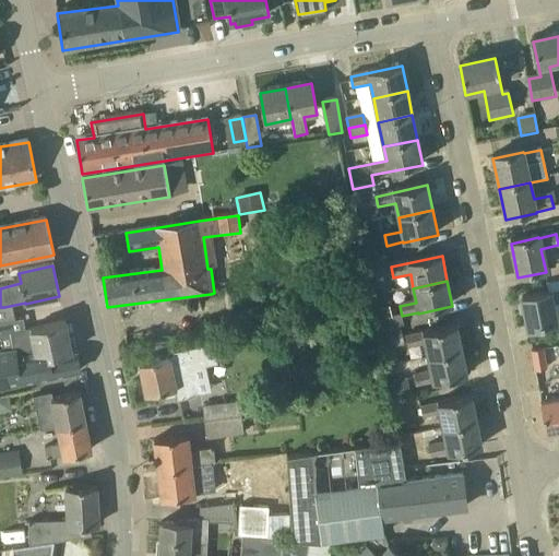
[(558,293),(550,295),(550,294),(522,299),(528,331),(557,326),(552,306),(558,304),(558,293)]
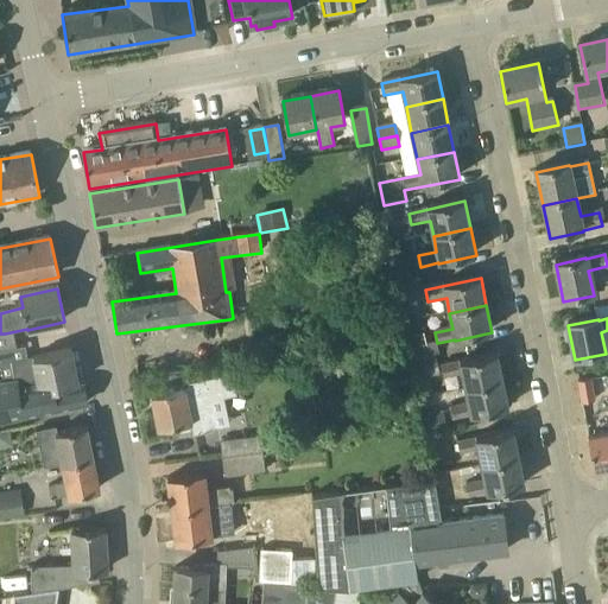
[(438,356),(436,343),(426,345),(424,336),(407,338),(412,362),(435,357),(438,356)]
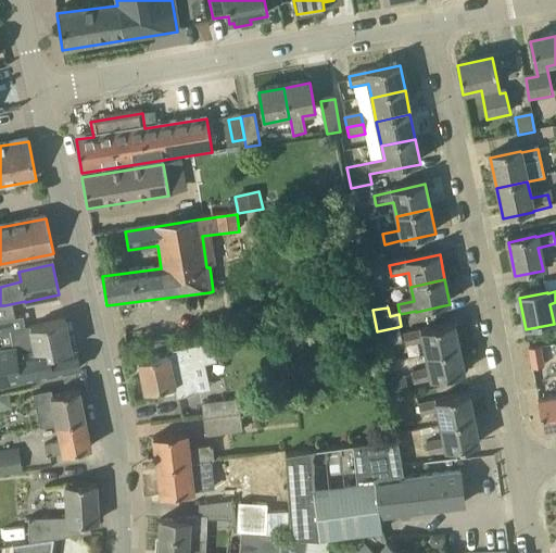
[(71,353),(65,323),(64,322),(11,334),(14,350),(15,357),(46,351),(47,361),(71,356),(77,355),(76,353),(71,353)]
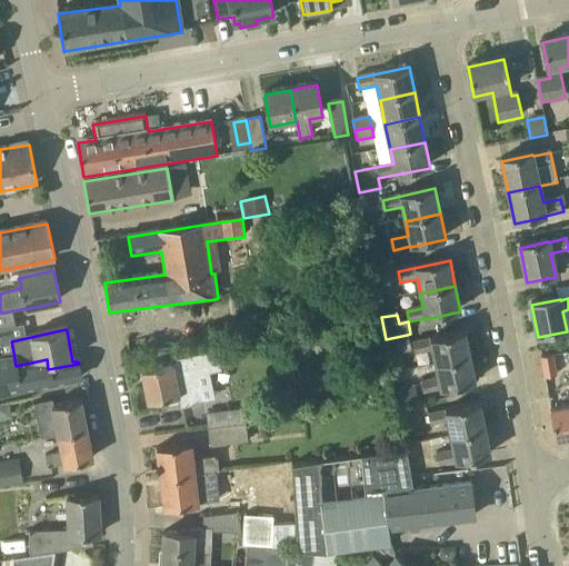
[(436,366),(470,358),(465,333),(413,344),(416,355),(432,350),(436,366)]
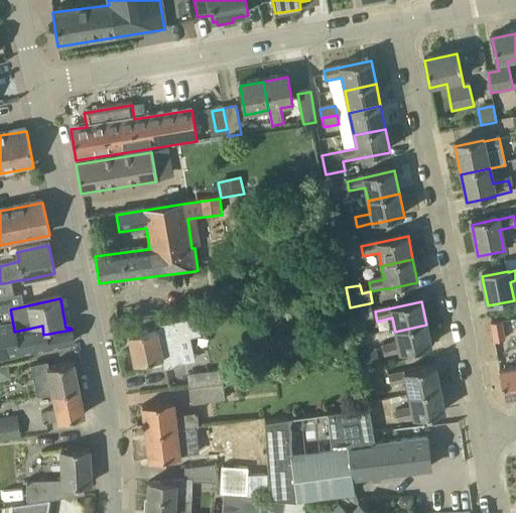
[(365,323),(373,321),(369,303),(350,307),(357,338),(368,336),(365,323)]
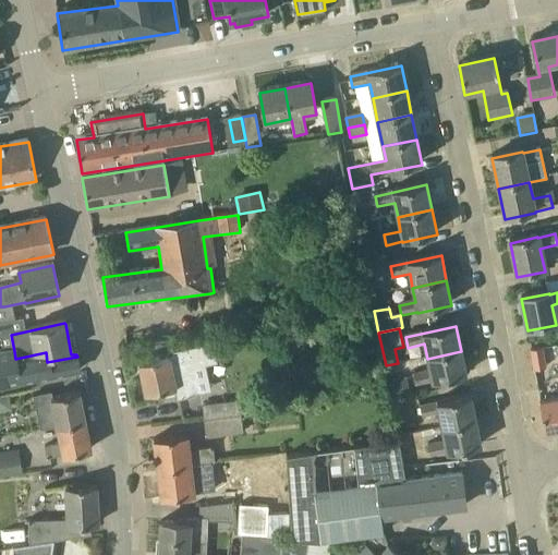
[(215,364),(211,347),(169,356),(169,359),(138,365),(145,397),(174,390),(177,400),(193,397),(189,369),(215,364)]
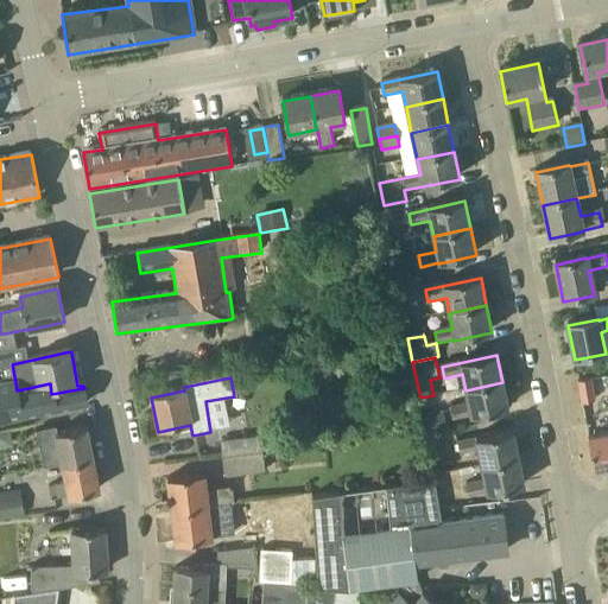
[(578,383),(582,405),(595,402),(590,381),(578,383)]
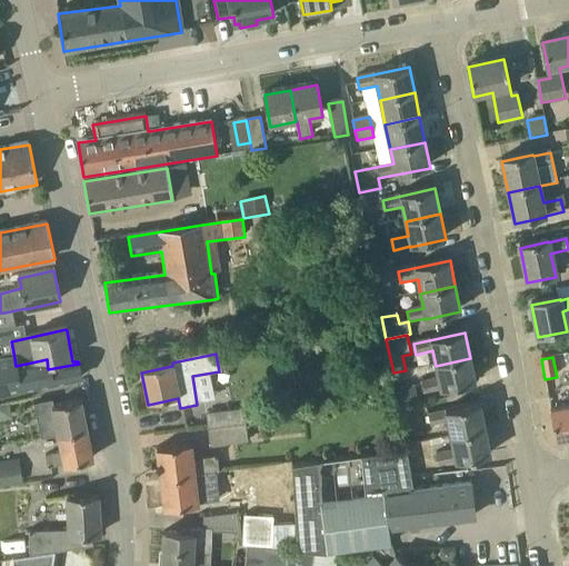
[(0,396),(82,380),(79,364),(72,365),(48,369),(47,359),(16,366),(15,358),(0,359),(0,396)]
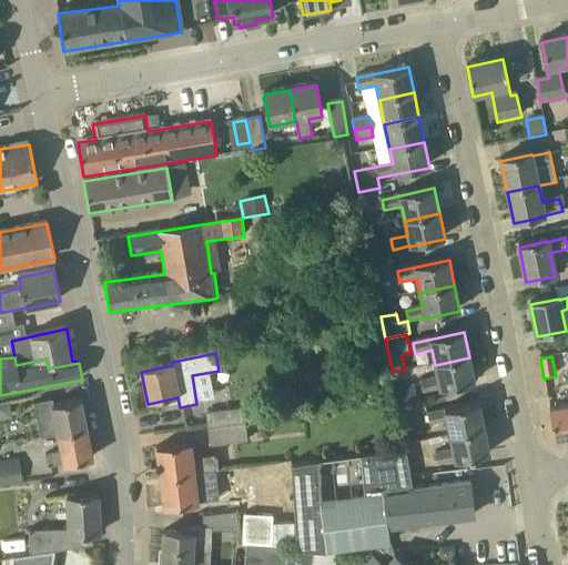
[(469,357),(435,365),(438,380),(421,383),(423,393),(475,383),(469,357)]
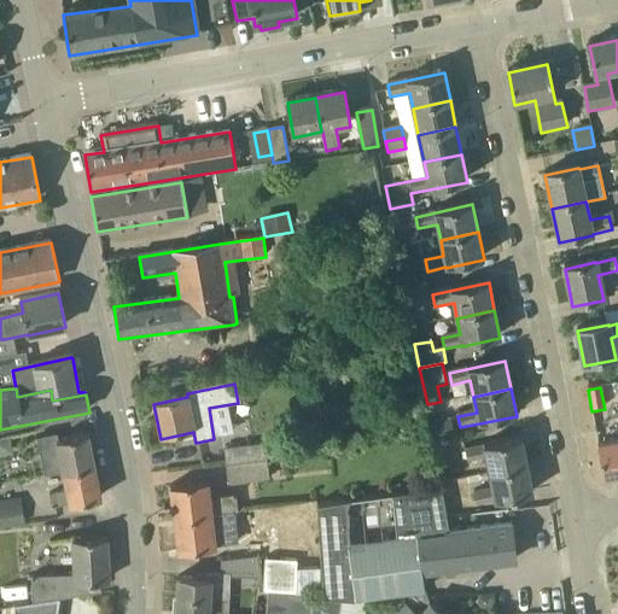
[(436,444),(453,440),(448,420),(431,424),(436,444)]
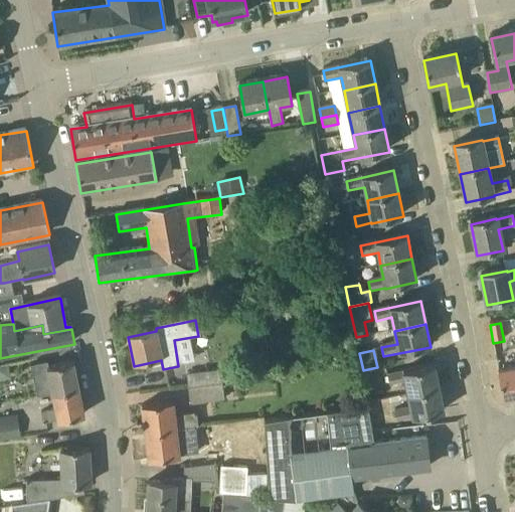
[(31,366),(32,371),(35,382),(49,379),(53,396),(79,392),(73,363),(46,368),(45,363),(31,366)]
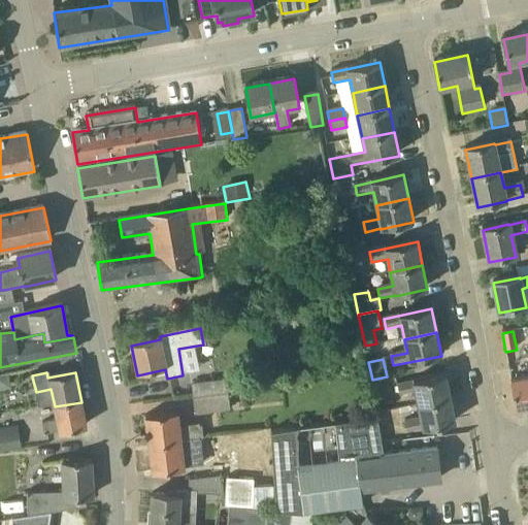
[(419,405),(451,399),(446,375),(397,386),(399,395),(416,392),(419,405)]
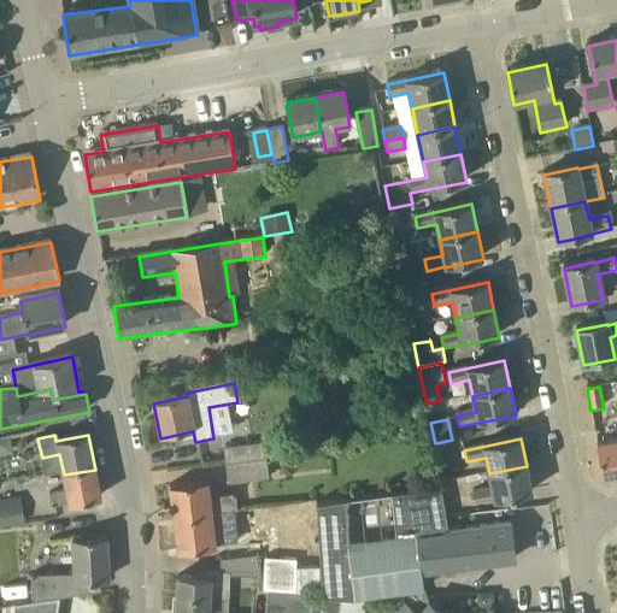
[(10,441),(0,442),(0,458),(13,455),(10,441)]
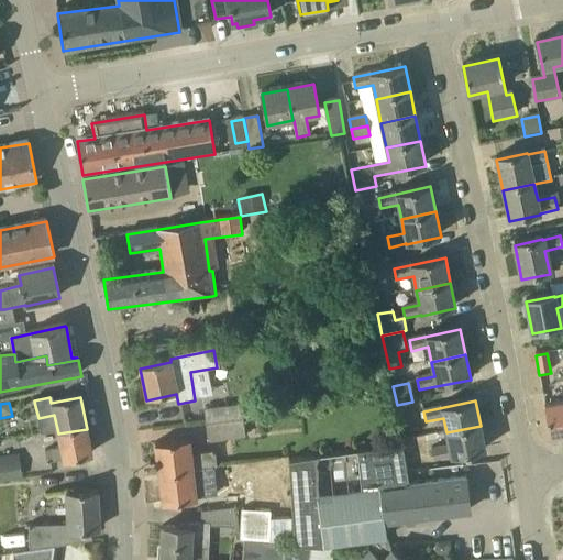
[(550,436),(562,432),(562,403),(545,406),(550,436)]
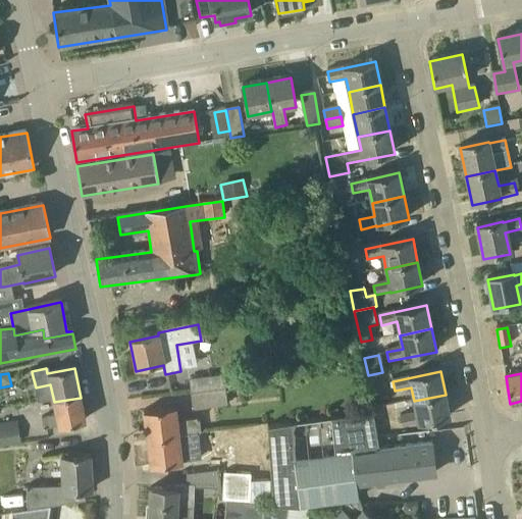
[(191,395),(225,391),(223,376),(190,380),(191,395)]
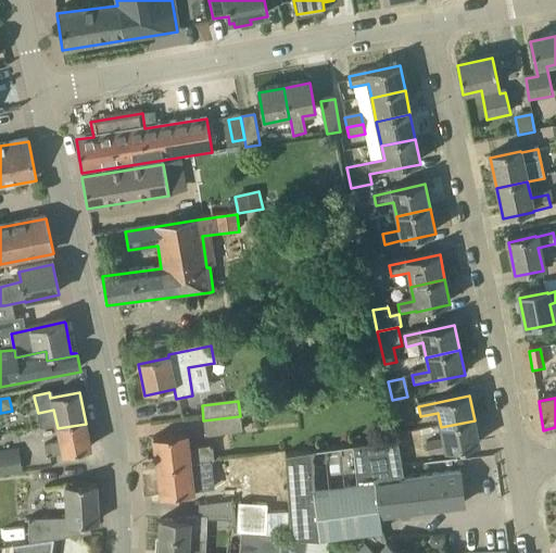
[(205,438),(242,434),(240,416),(203,420),(205,438)]
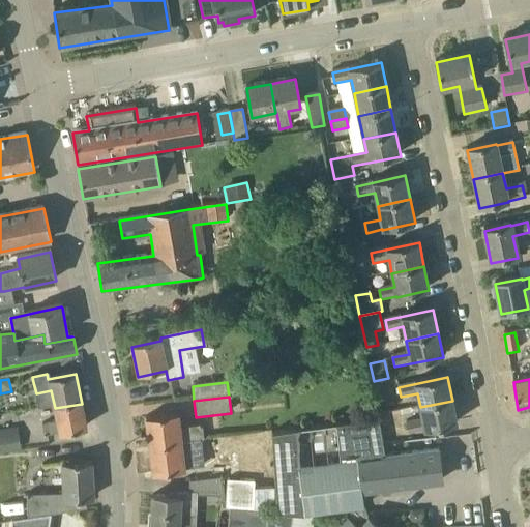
[(452,401),(420,407),(422,420),(407,425),(409,434),(458,425),(452,401)]
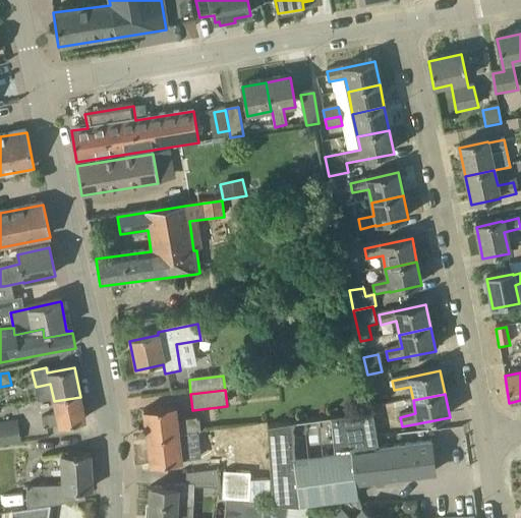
[(44,429),(85,421),(80,397),(54,401),(57,416),(42,419),(44,429)]
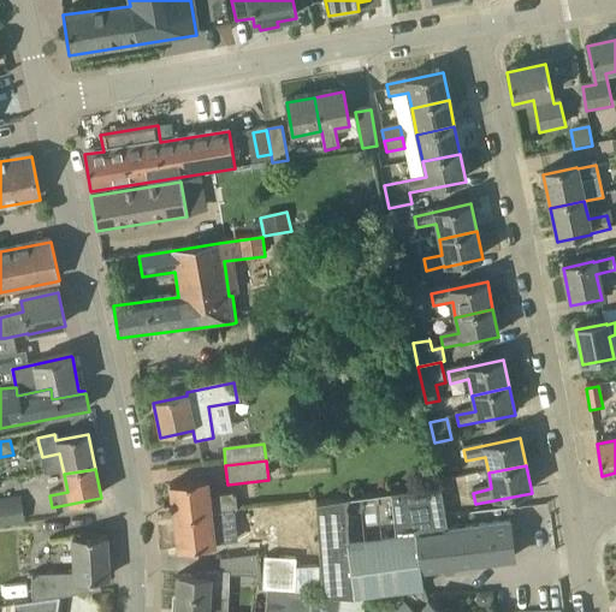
[(176,482),(207,479),(206,470),(176,473),(176,482)]
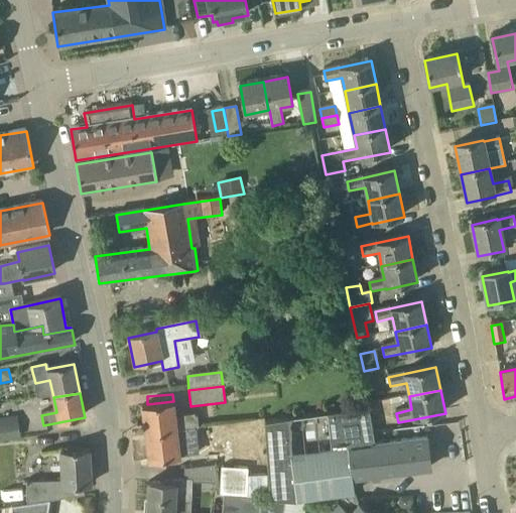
[(145,434),(176,431),(199,429),(197,415),(181,417),(181,421),(175,422),(173,404),(142,408),(145,434)]
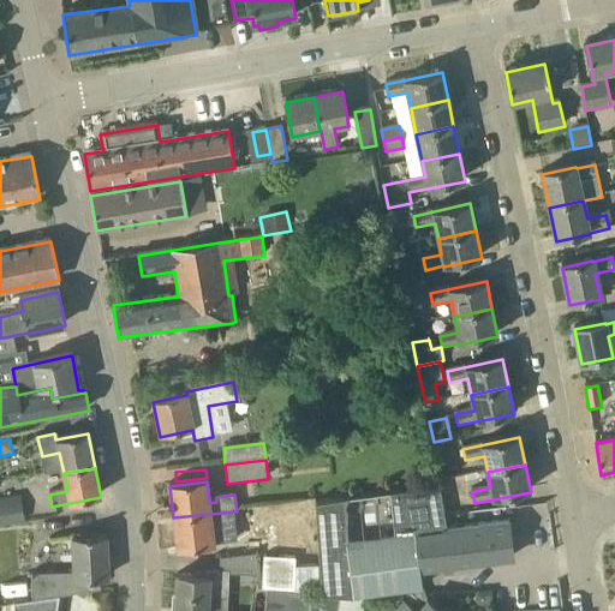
[(447,531),(446,517),(442,490),(316,504),(322,597),(340,598),(353,599),(365,598),(406,592),(423,589),(421,571),(514,559),(509,523),(447,531)]
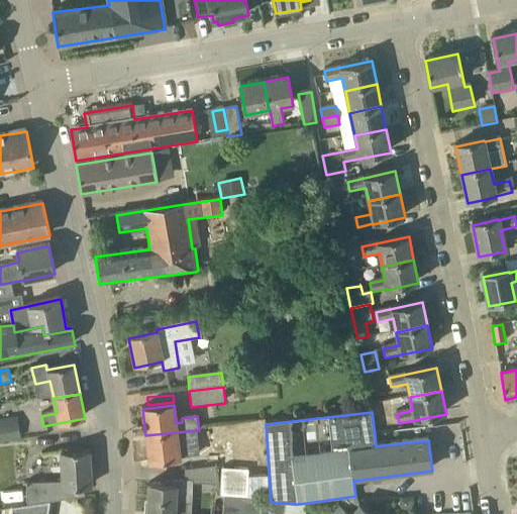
[(0,422),(0,444),(19,444),(18,422),(0,422)]
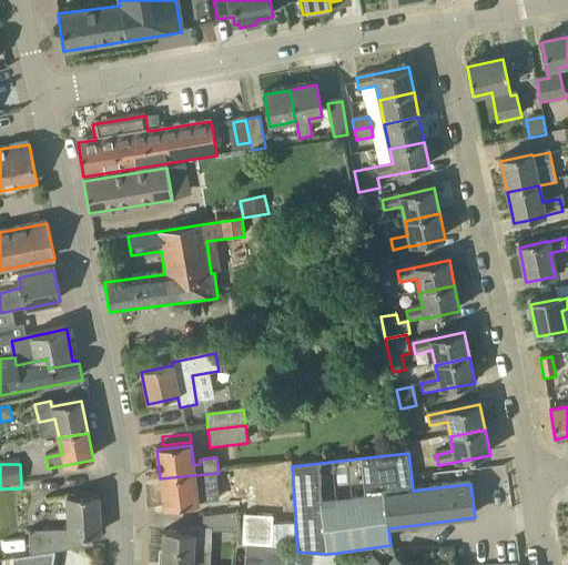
[(194,475),(160,478),(164,510),(199,505),(194,475)]
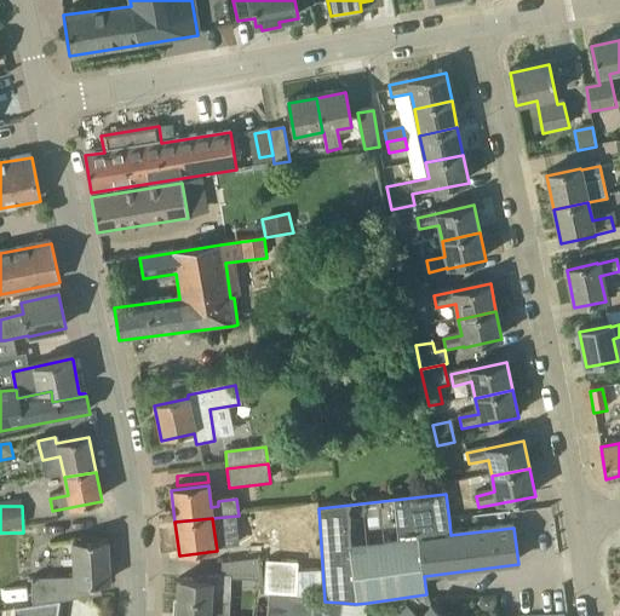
[(109,585),(108,541),(73,543),(75,579),(32,580),(33,606),(61,602),(101,596),(101,585),(109,585)]
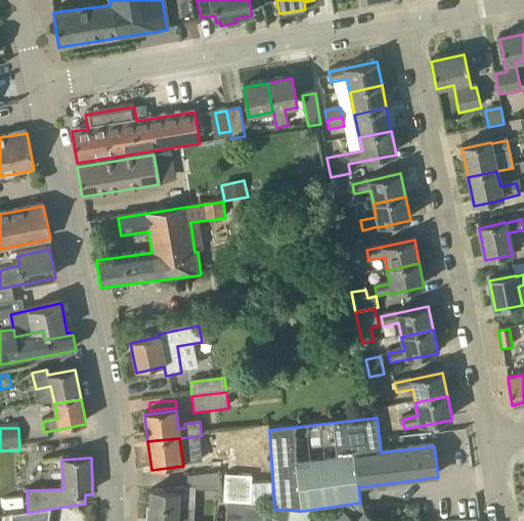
[(192,520),(194,490),(220,492),(218,473),(187,477),(187,488),(177,488),(177,492),(151,491),(149,520),(192,520)]
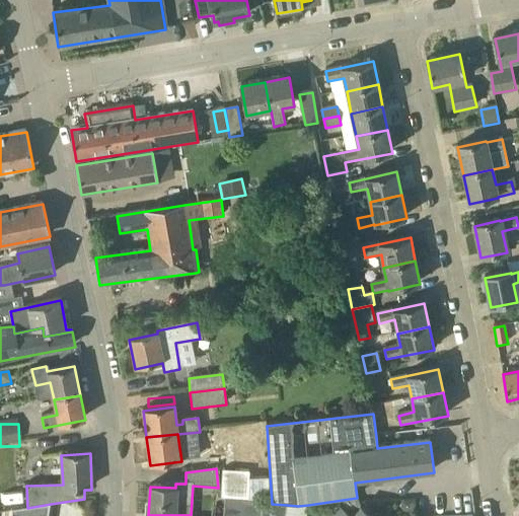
[(221,477),(221,498),(248,499),(249,478),(249,472),(221,471),(221,477)]
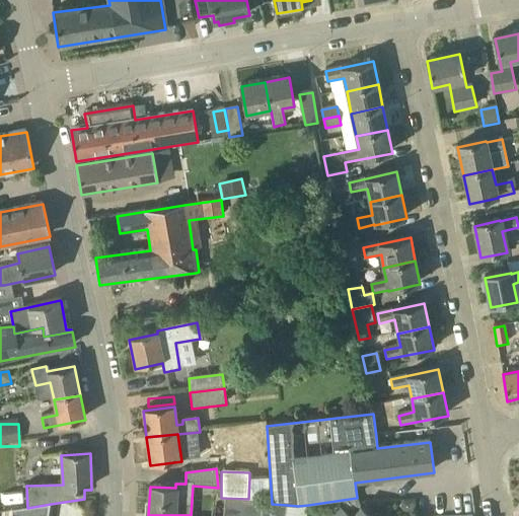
[(249,478),(248,499),(269,500),(270,478),(249,478)]
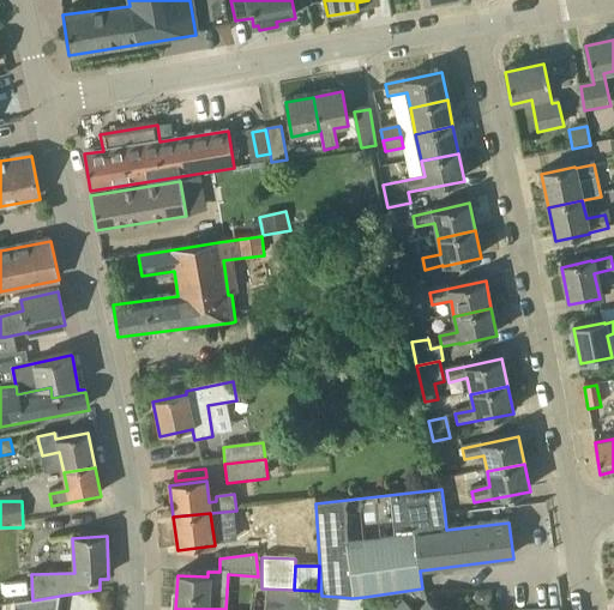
[(308,609),(311,596),(288,593),(286,609),(308,609)]
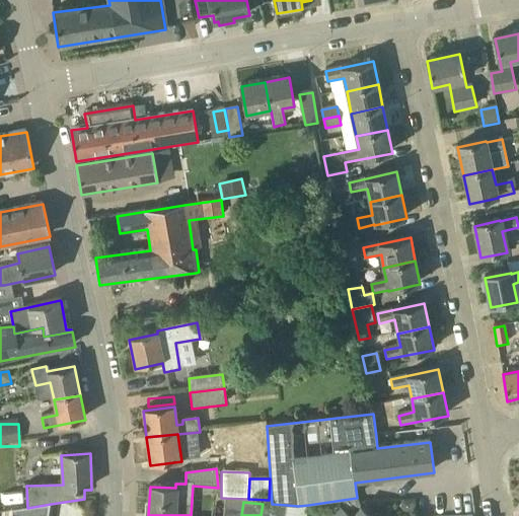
[(401,502),(400,508),(405,515),(415,512),(415,502),(401,502)]
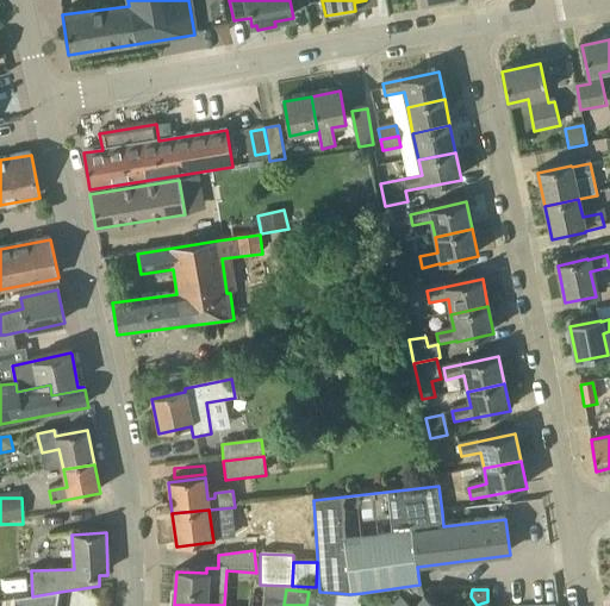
[(32,597),(14,599),(13,605),(57,605),(60,592),(32,597)]
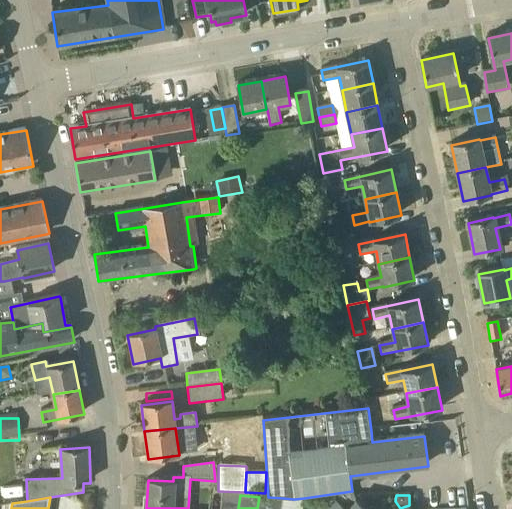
[(281,508),(283,498),(268,497),(259,497),(257,508),(281,508)]
